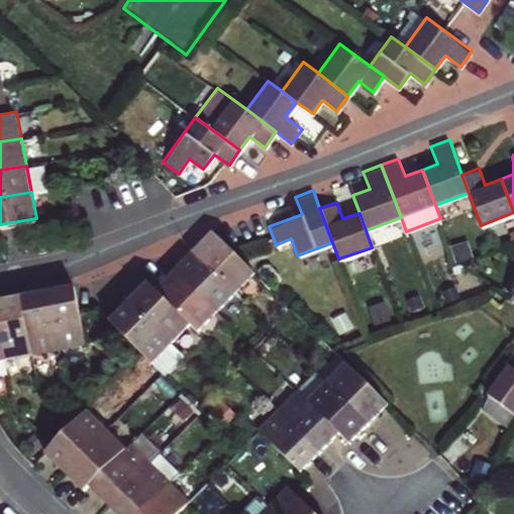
[(210,228),(191,247),(233,290),(252,270),(210,228)]
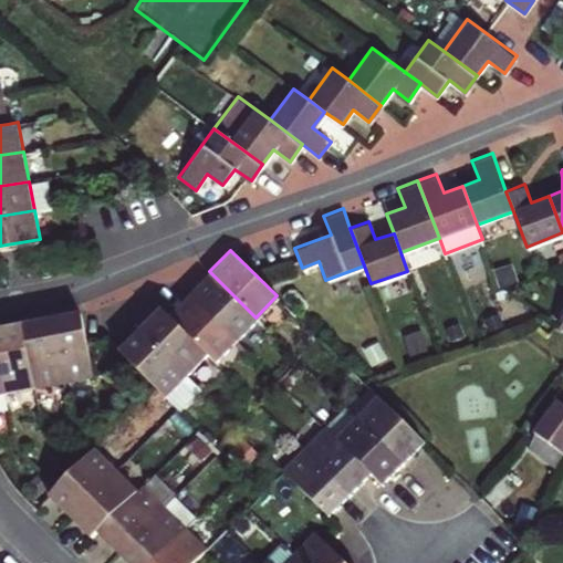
[(209,271),(187,293),(236,340),(256,318),(209,271)]
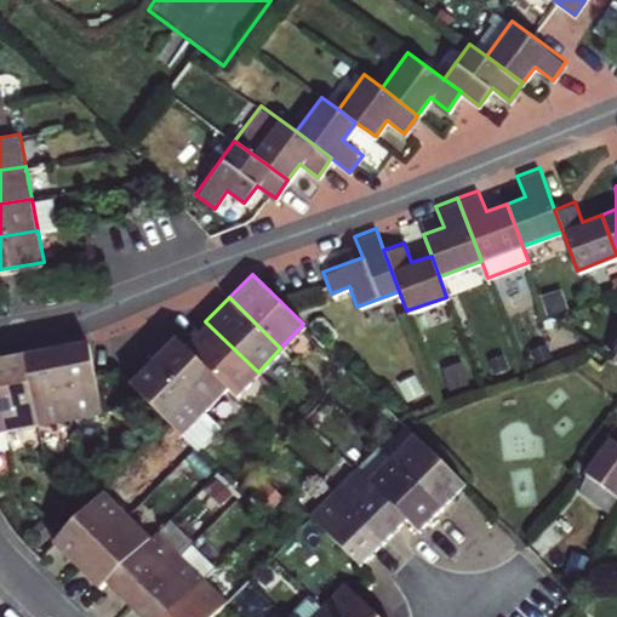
[(205,321),(182,344),(226,387),(234,396),(258,372),(205,321)]
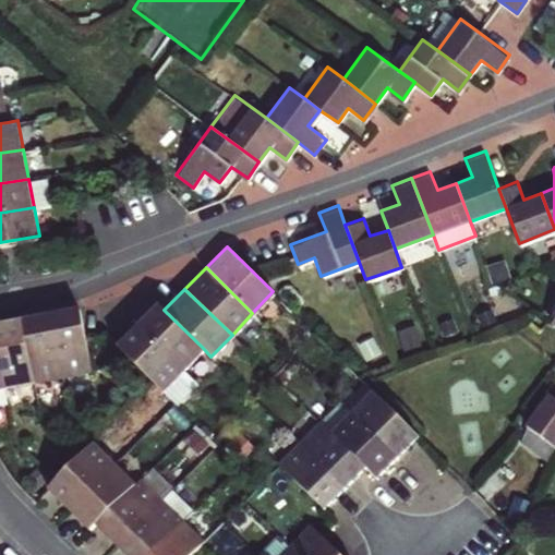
[(155,302),(135,323),(183,369),(203,348),(164,310),(155,302)]
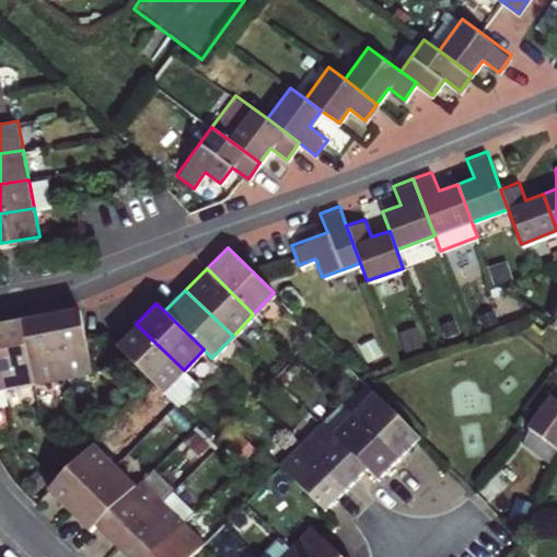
[(77,306),(48,312),(60,375),(89,370),(77,306)]
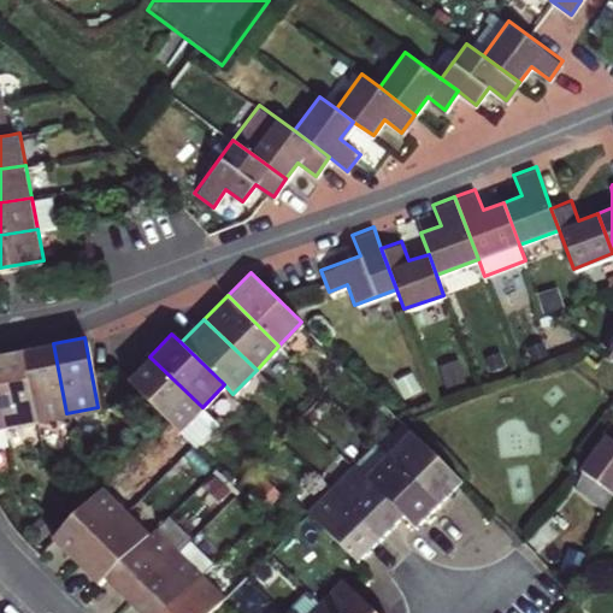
[(53,343),(22,349),(36,419),(66,413),(53,343)]
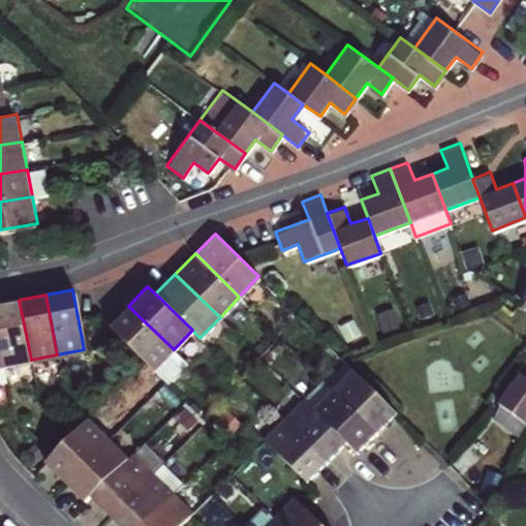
[(19,300),(0,303),(0,350),(3,365),(31,360),(19,300)]
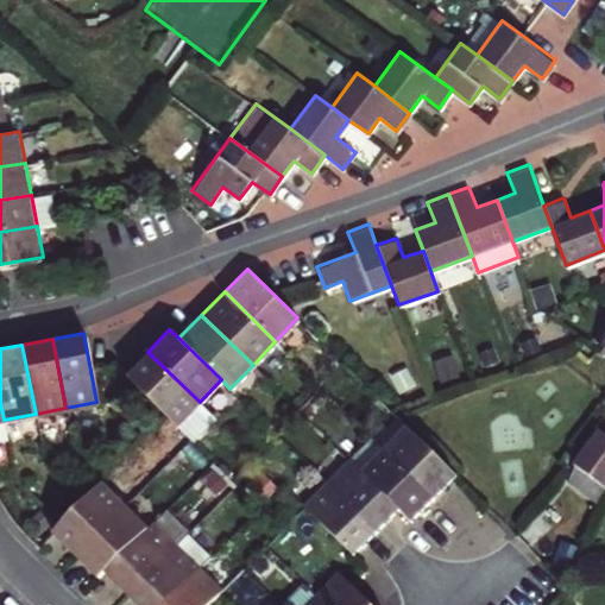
[(147,352),(126,375),(178,424),(200,402),(147,352)]
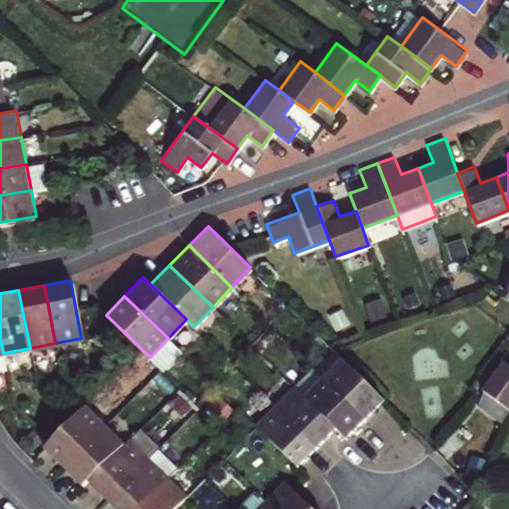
[(322,375),(365,417),(383,398),(340,356),(322,375)]
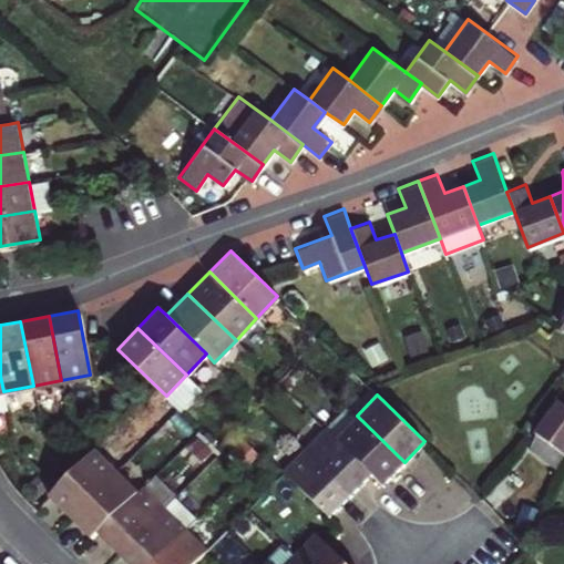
[(563,402),(557,398),(533,429),(534,430),(526,445),(553,465),(563,452),(563,453),(563,402)]
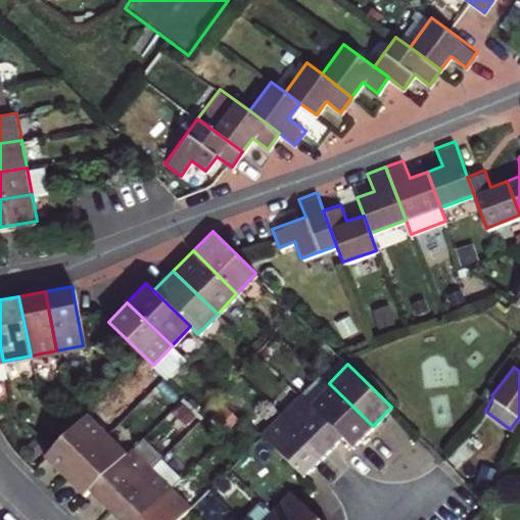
[(309,403),(341,434),(353,446),(373,426),(329,383),(309,403)]
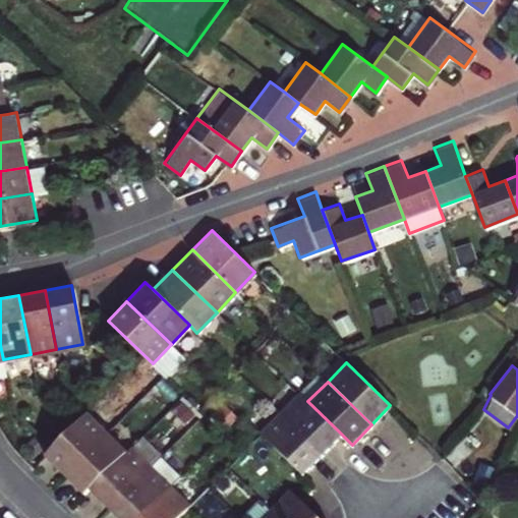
[(278,410),(321,452),(340,433),(307,401),(297,391),(278,410)]
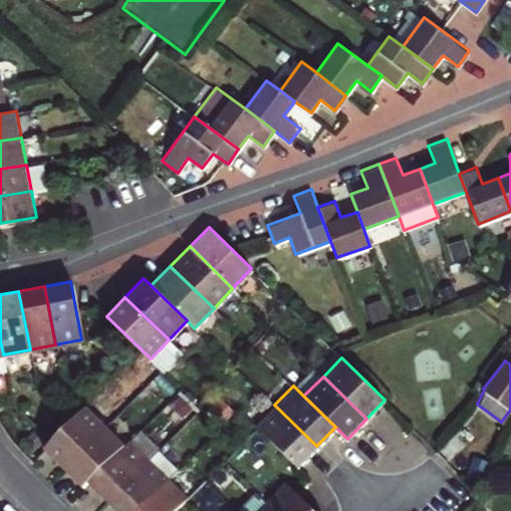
[(84,404),(42,447),(62,467),(105,424),(84,404)]
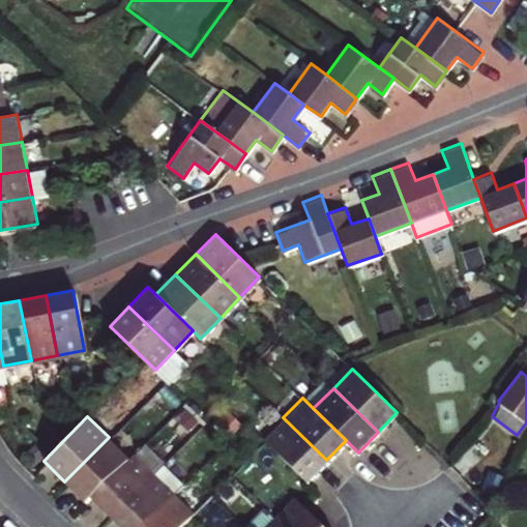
[(263,438),(306,480),(326,460),(283,417),(263,438)]
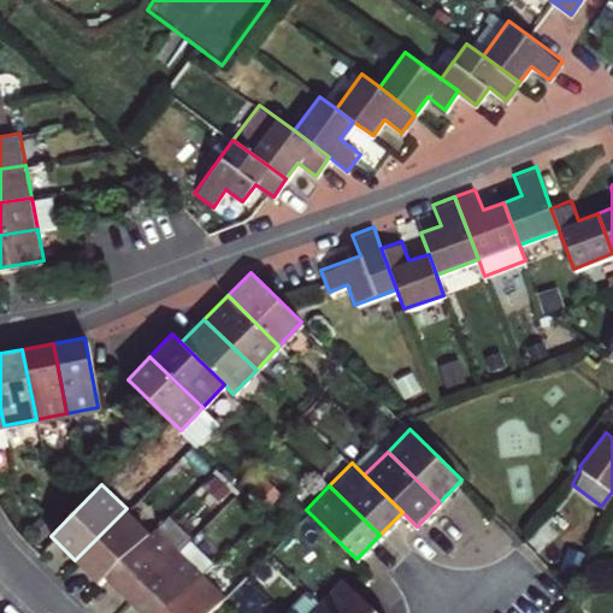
[(149,531),(127,508),(75,560),(98,583),(105,576),(149,531)]
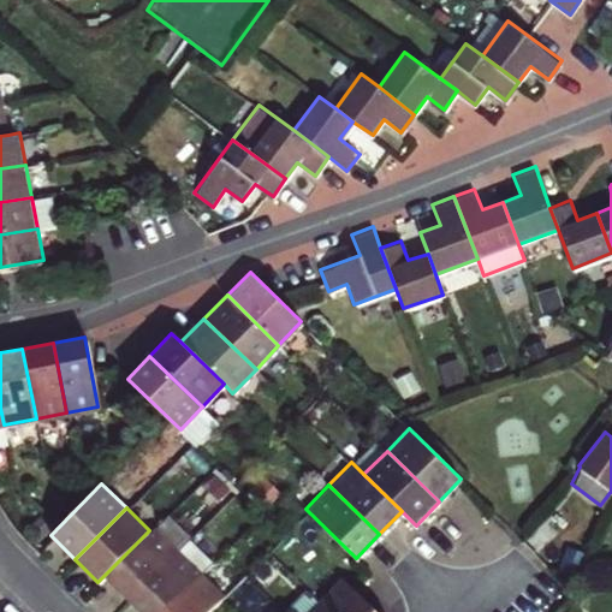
[(177,547),(155,526),(149,530),(105,575),(128,598),(177,547)]
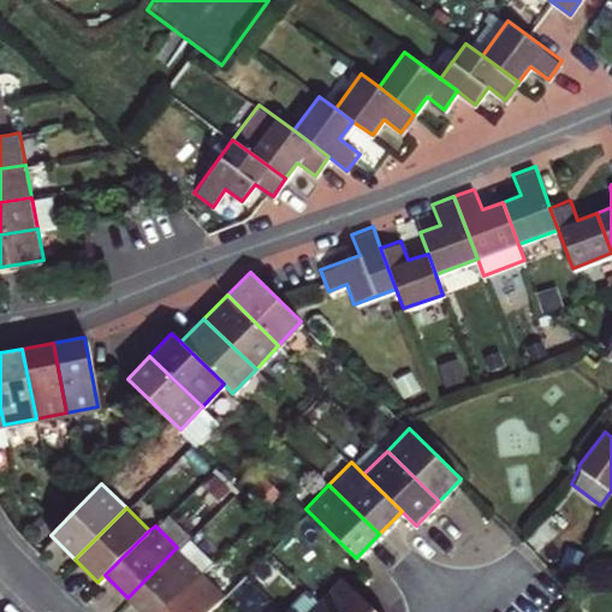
[(188,538),(177,547),(128,598),(142,611),(159,611),(201,571),(211,562),(188,538)]
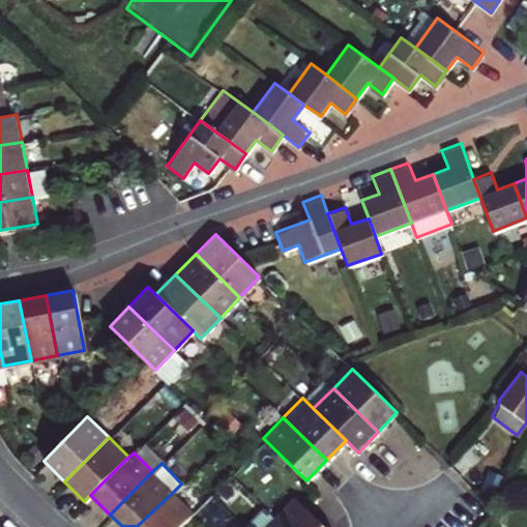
[(176,526),(193,511),(173,492),(137,526),(176,526)]
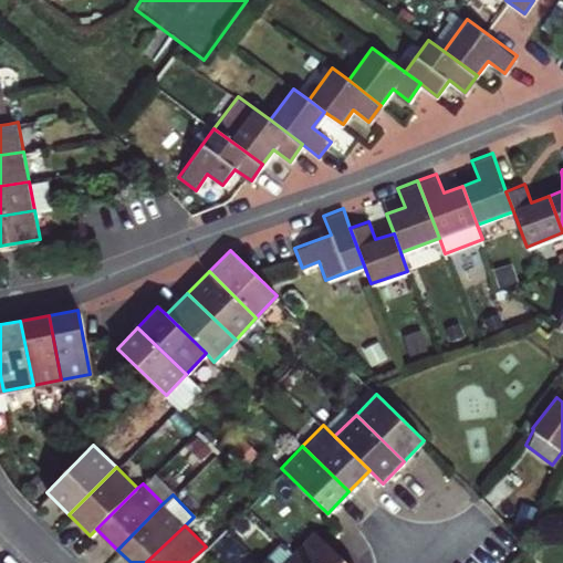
[(293,549),(306,562),(347,562),(313,529),(293,549)]
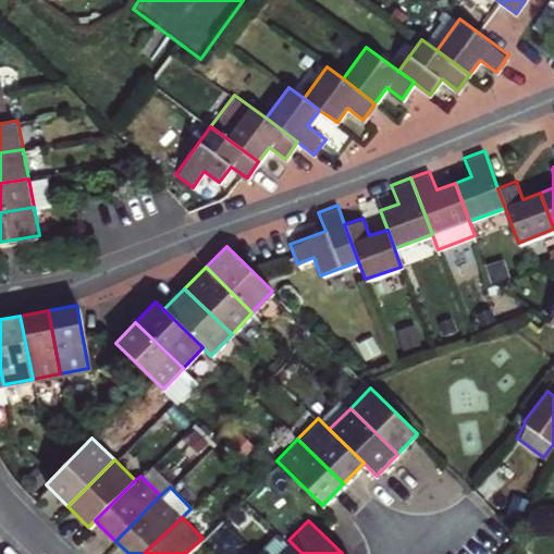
[(259,553),(302,553),(288,540),(277,529),(256,550),(259,553)]
